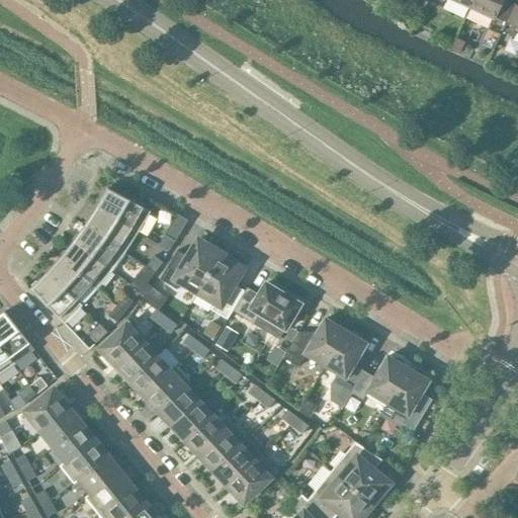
[(501,30),(513,4),(504,0),(471,0),(468,8),(492,18),(489,25),(501,30)]
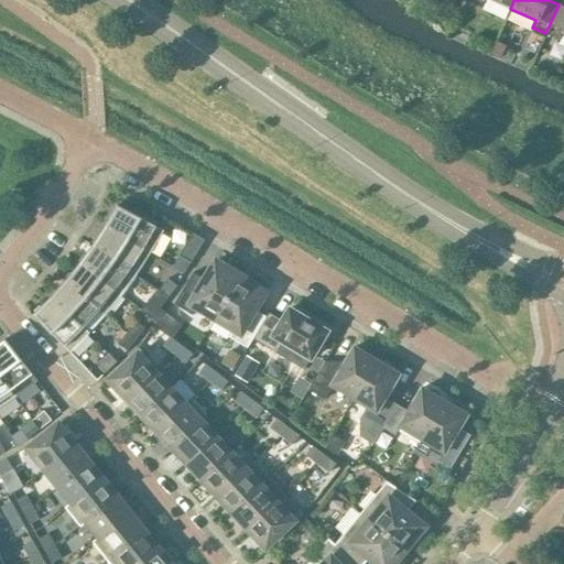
[(563,6),(559,4),(545,33),(559,39),(562,32),(563,33),(563,6)]
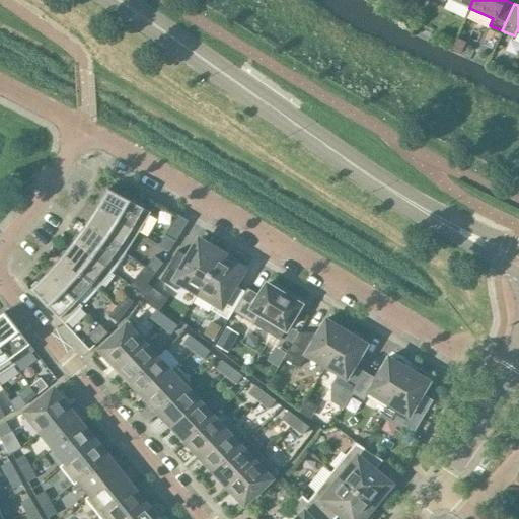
[(96,208),(138,233),(150,212),(107,189),(96,208)]
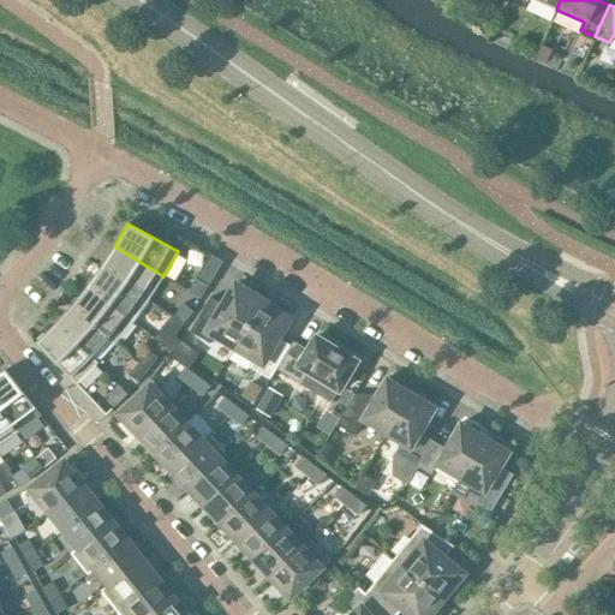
[(148,299),(163,276),(114,246),(101,267),(148,299)]
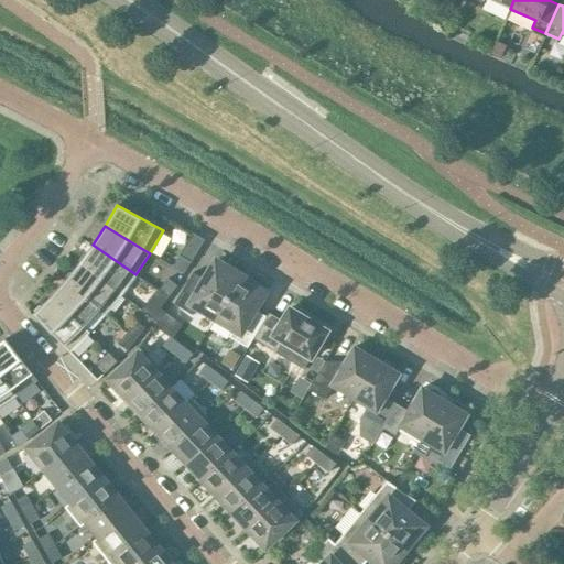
[(204,240),(192,232),(179,256),(191,262),(204,240)]
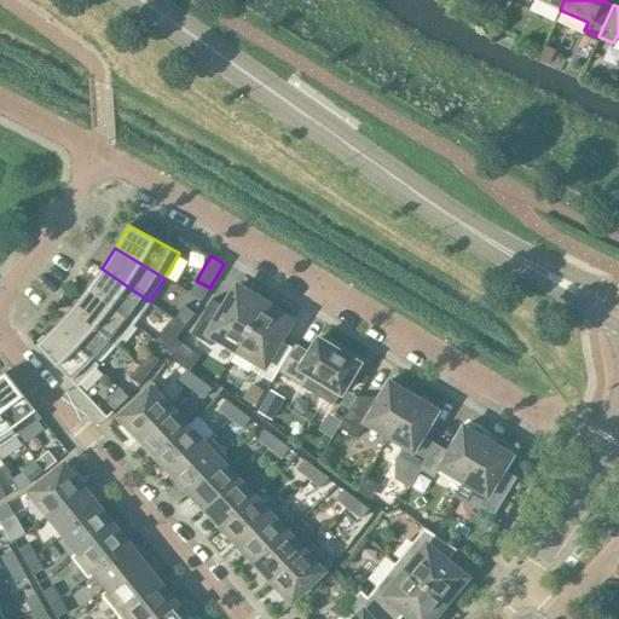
[(133,324),(149,301),(102,268),(87,289),(133,324)]
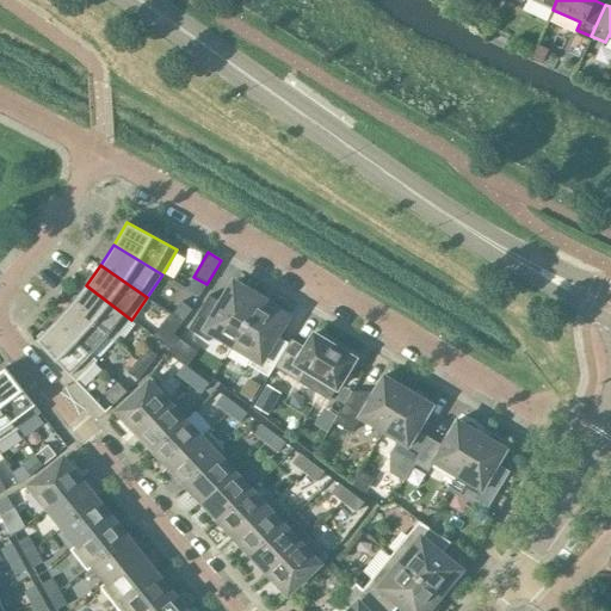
[(233,345),(260,300),(253,295),(254,292),(242,285),(241,288),(233,283),(221,303),(208,296),(187,329),(208,341),(213,333),(233,345)]
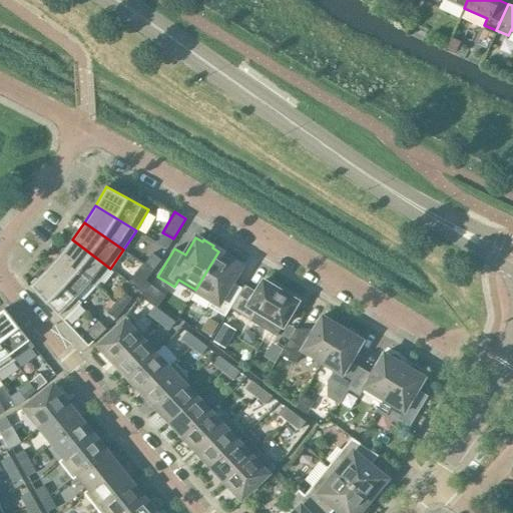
[(95,287),(110,269),(72,239),(59,255),(95,287)]
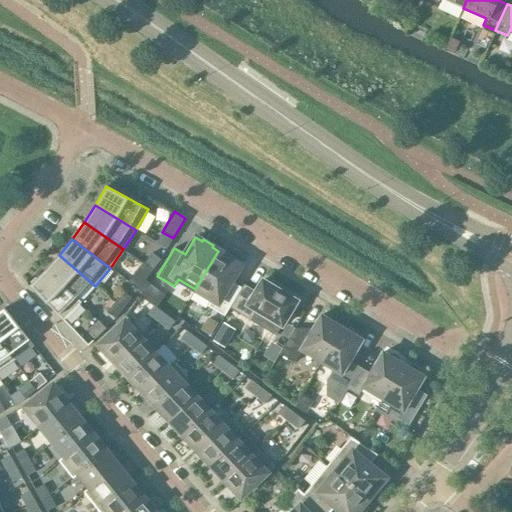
[(224,316),(229,308),(241,288),(230,281),(236,272),(237,273),(242,265),(231,259),(230,261),(218,254),(219,252),(218,251),(195,289),(211,299),(207,306),(224,316)]
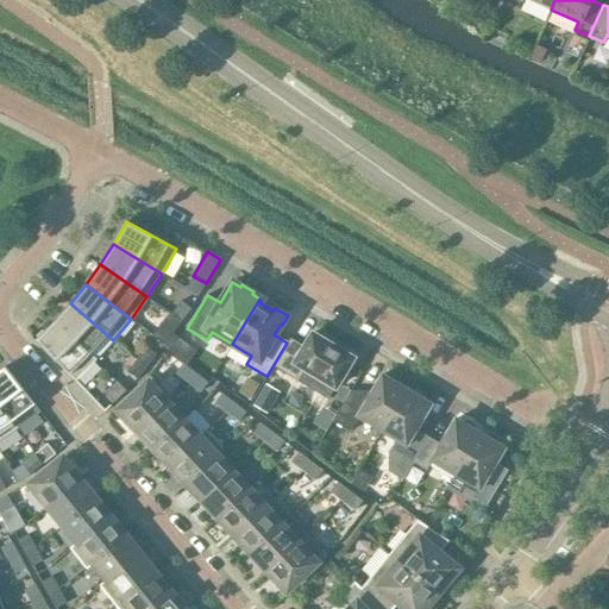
[(171,313),(181,321),(190,308),(181,301),(171,313)]
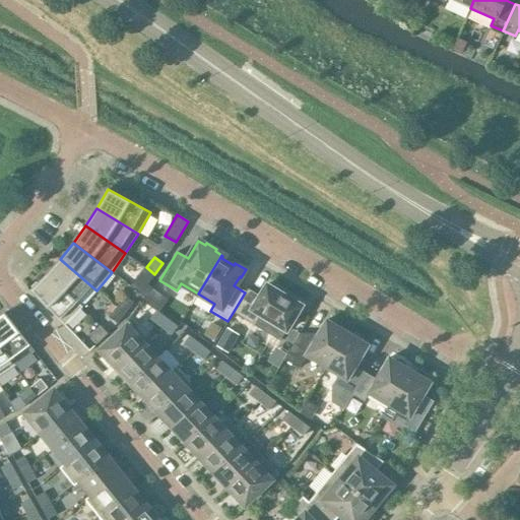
[(96,291),(96,290),(60,259),(46,274),(81,308),(82,307),(76,302),(90,286),(96,291)]
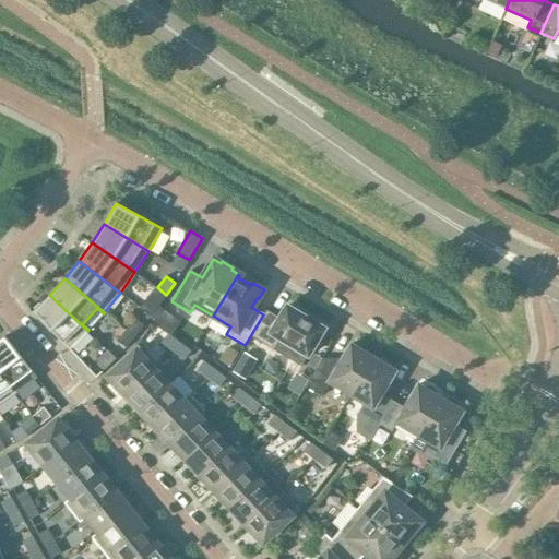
[(157,306),(166,295),(157,287),(149,299),(157,306)]
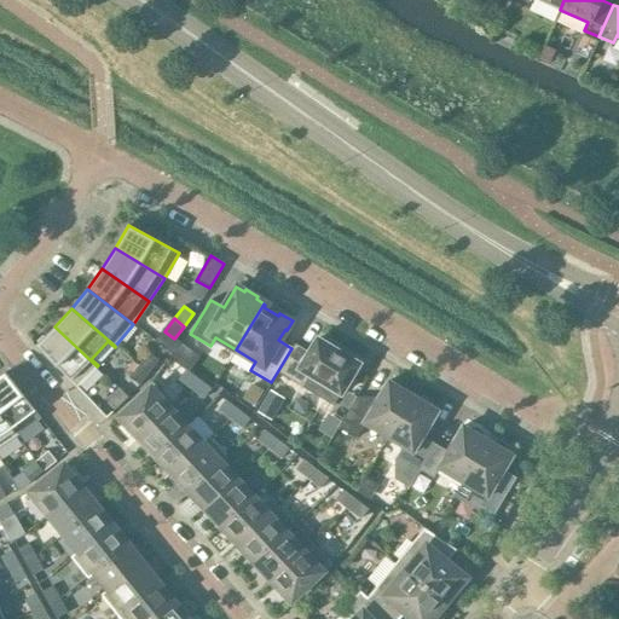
[(76,387),(97,366),(55,327),(36,345),(76,387)]
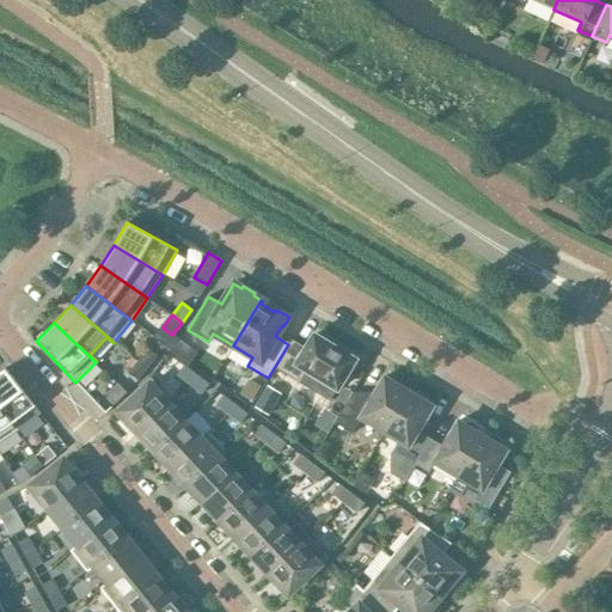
[(288,344),(274,368),(298,384),(306,371),(336,390),(354,360),(348,356),(349,352),(340,347),(336,349),(313,335),(305,348),(291,340),(288,344)]
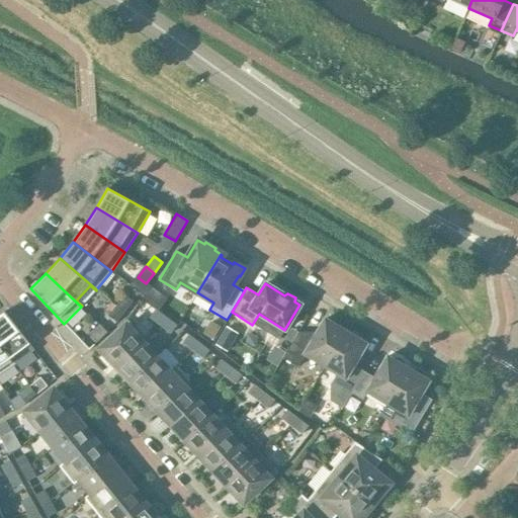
[(115,306),(124,312),(133,301),(123,294),(115,306)]
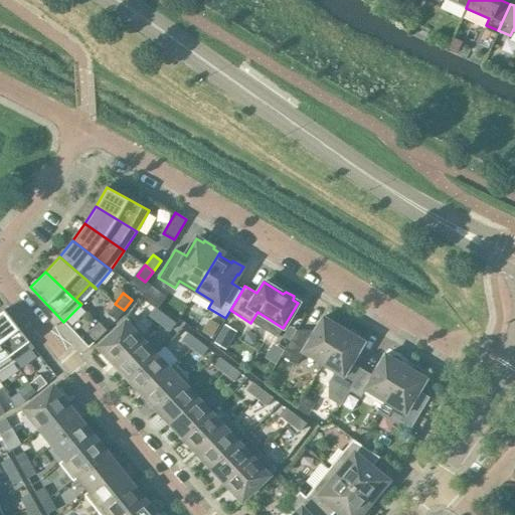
[(116,321),(124,310),(115,304),(107,314),(116,321)]
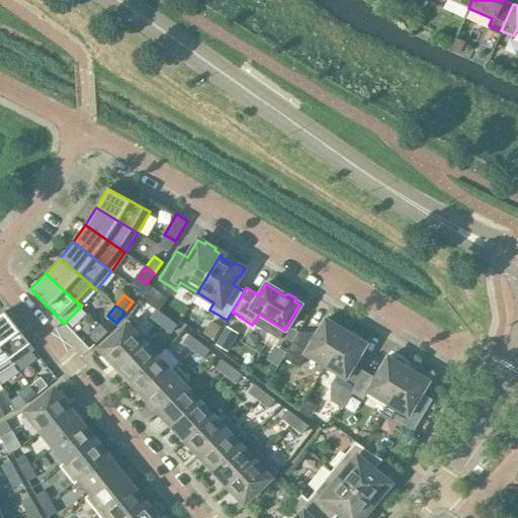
[(159,325),(166,318),(155,309),(149,317),(159,325)]
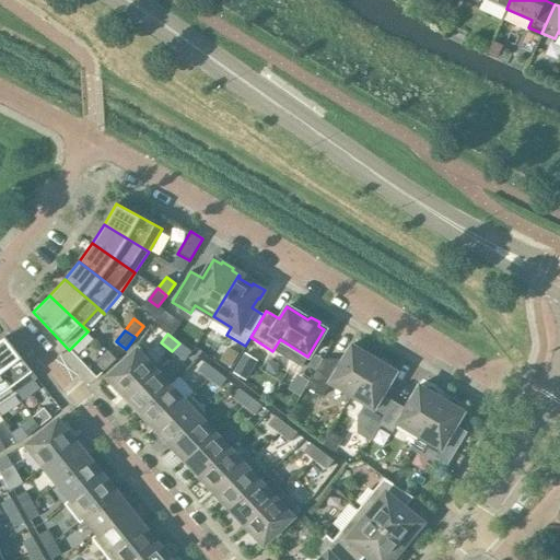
[(12,386),(32,372),(4,337),(0,339),(0,372),(15,394),(16,393),(12,386)]
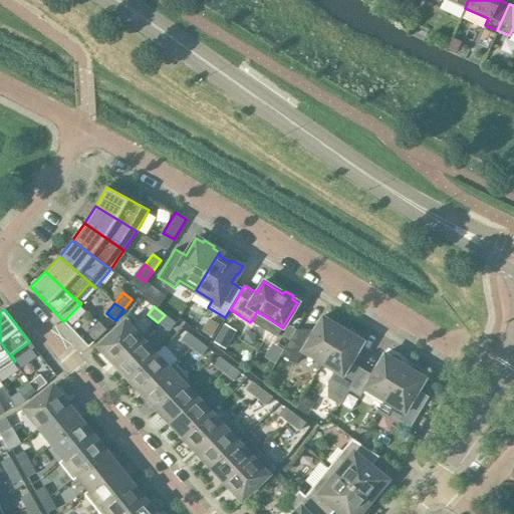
[(169,330),(175,323),(165,315),(158,322),(169,330)]
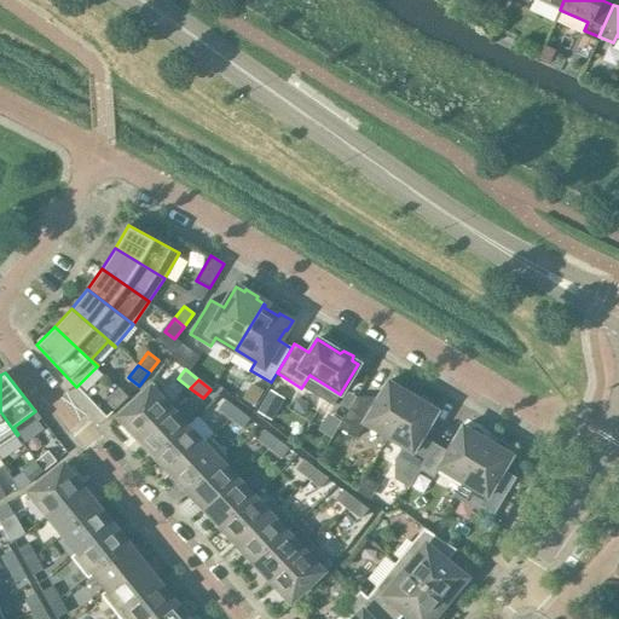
[(388,438),(412,395),(409,393),(408,388),(404,383),(398,382),(392,385),(388,381),(372,408),(356,397),(337,428),(356,439),(364,423),(388,438)]
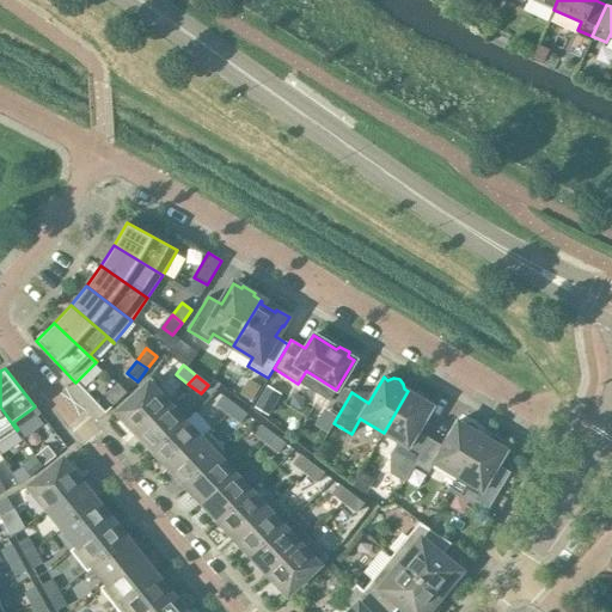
[(115,404),(127,393),(117,384),(106,395),(115,404)]
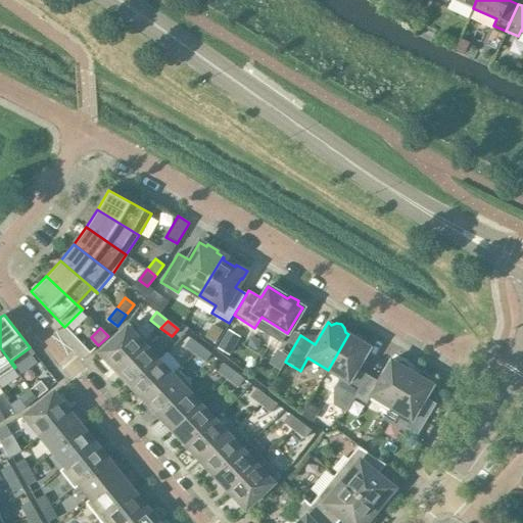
[(117,370),(143,345),(129,330),(127,331),(125,329),(102,350),(104,352),(102,354),(117,370)]
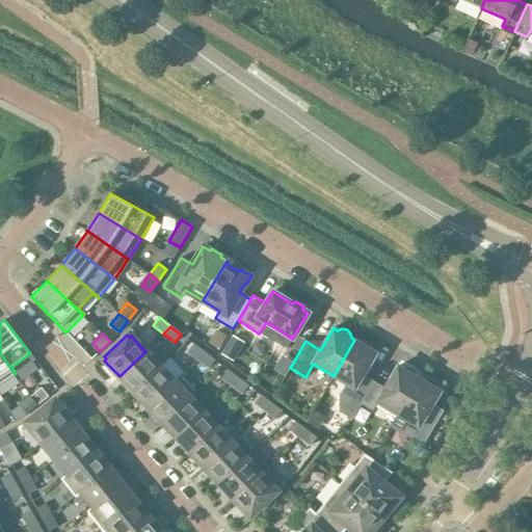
[(216,335),(210,346),(218,351),(225,339),(216,335)]
